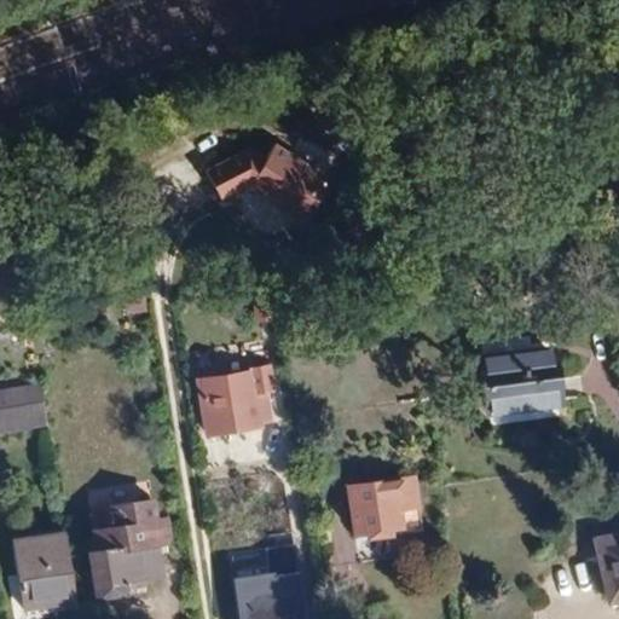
[(250,186),(300,218),(327,177),(277,144),(268,158),(252,148),(208,171),(224,200),(250,186)]
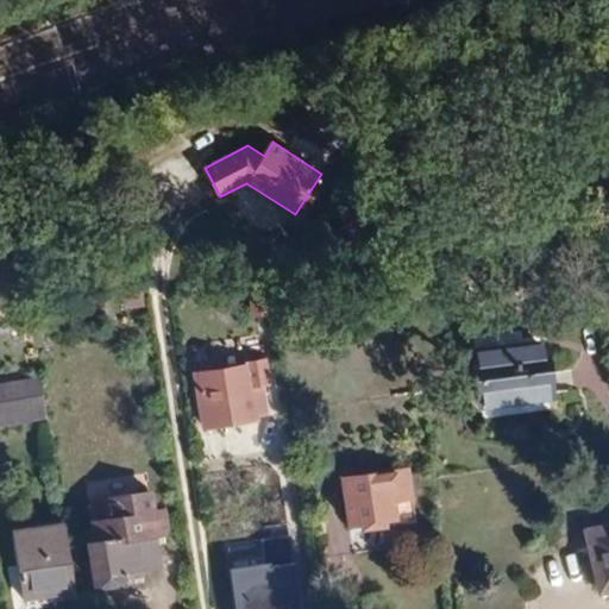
[(119,288),(120,315),(144,313),(142,286),(119,288)]
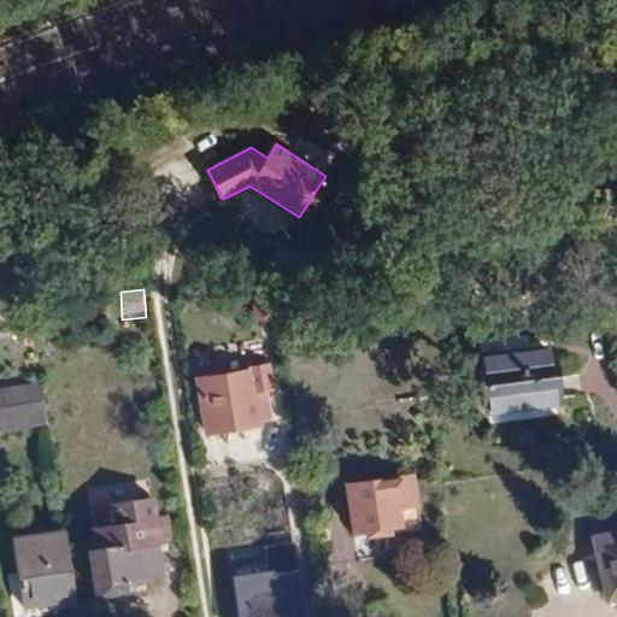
[(304,330),(322,331),(323,318),(304,317),(304,330)]
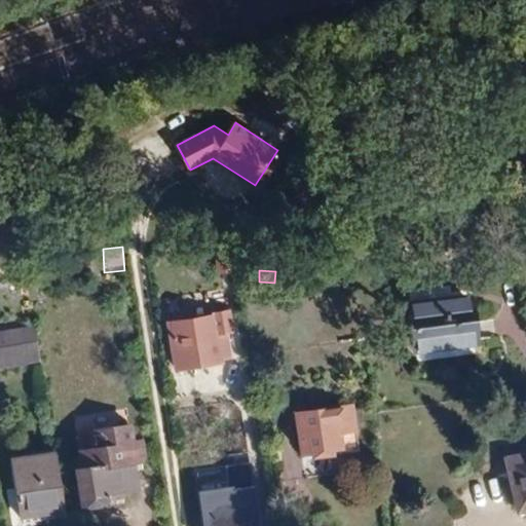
[(415,347),(473,340),(470,318),(467,299),(409,306),(415,347)]
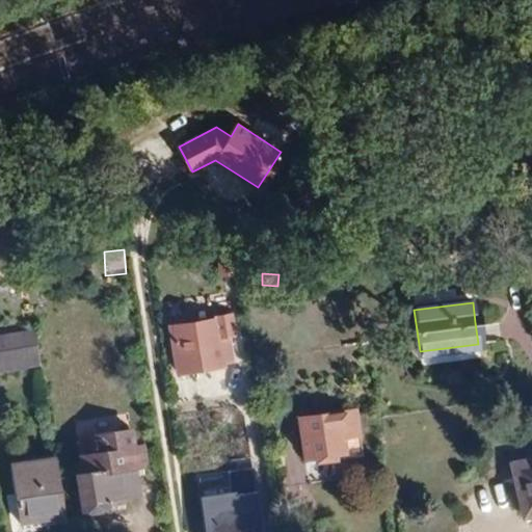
[(214,319),(170,326),(178,372),(203,368),(222,365),(222,363),(234,361),(230,336),(235,335),(231,313),(213,315),(214,319)]
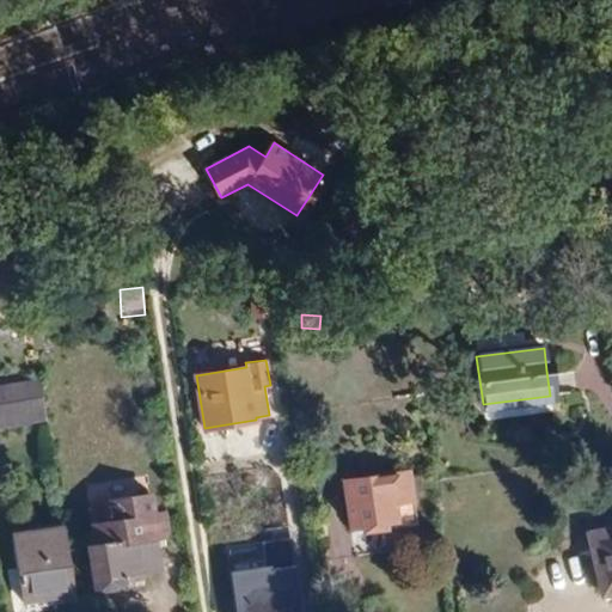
[(0,428),(47,421),(40,380),(0,386),(0,428)]
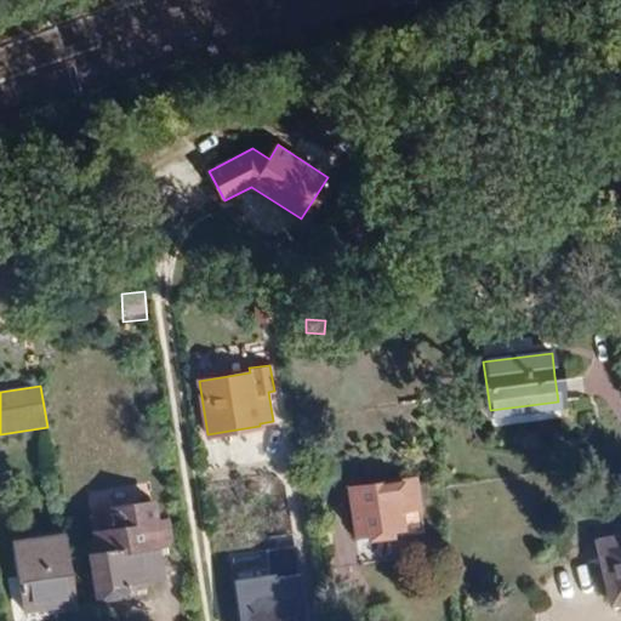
[(393,534),(421,530),(414,480),(349,489),(355,539),(393,534)]
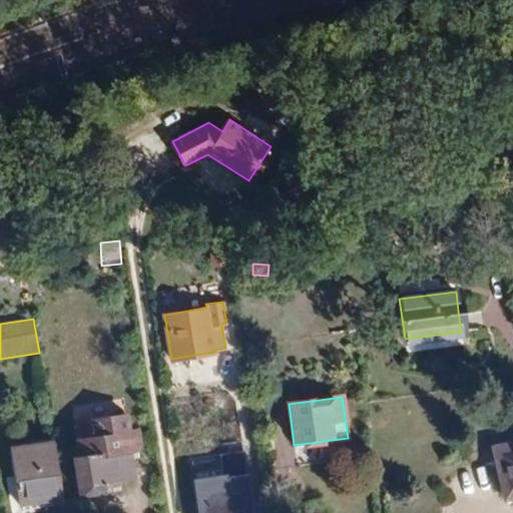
[(89,419),(92,437),(75,439),(78,456),(72,457),(78,492),(82,490),(86,492),(95,490),(97,488),(101,487),(101,482),(116,480),(133,477),(129,450),(140,448),(136,429),(128,430),(125,414),(89,419)]
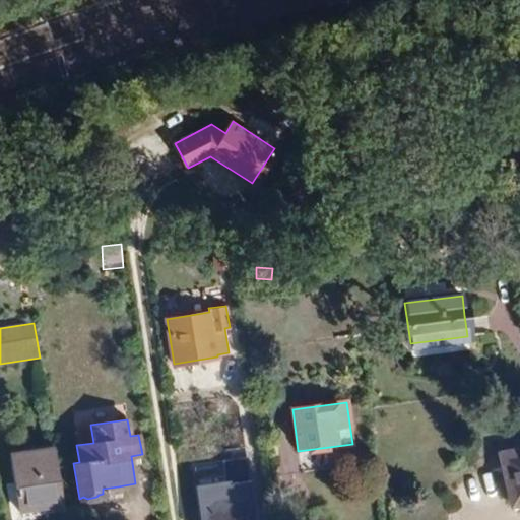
[(185,463),(191,519),(251,519),(243,446),(219,448),(221,459),(185,463)]
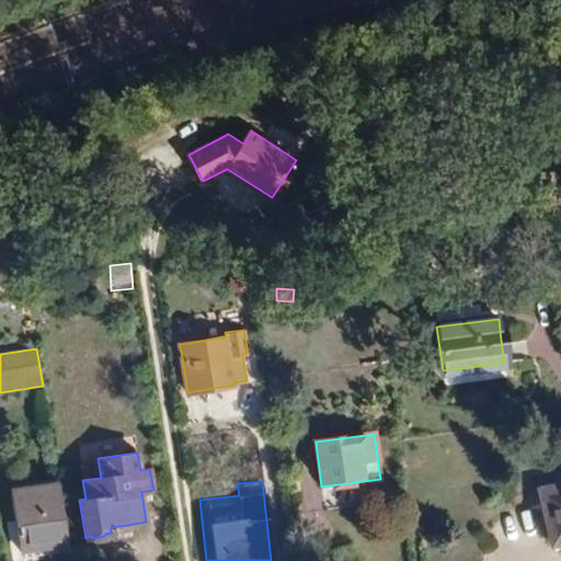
[(69,554),(58,483),(10,491),(14,516),(21,560),(23,560),(45,558),(69,554)]
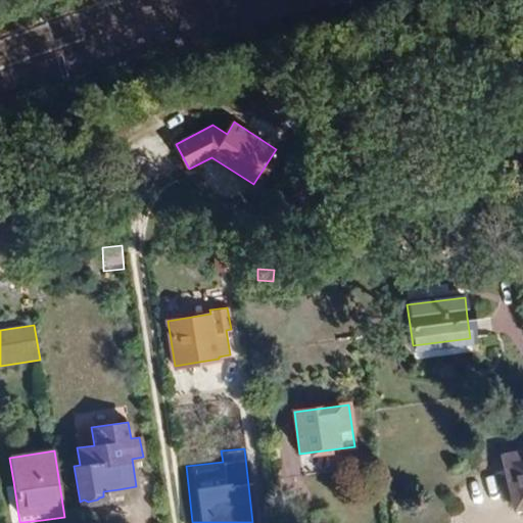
[(522,453),(506,458),(516,505),(522,503),(522,453)]
